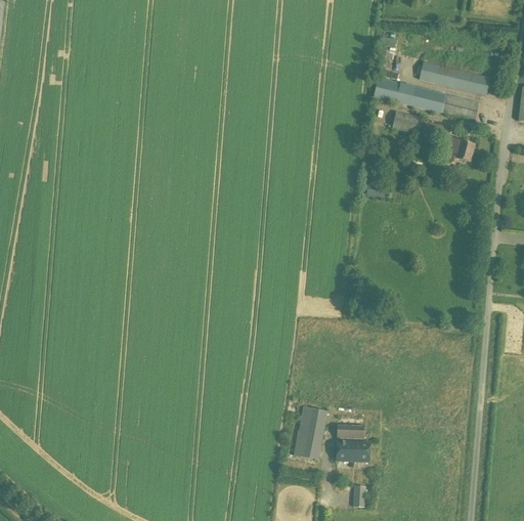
[(486,94),(490,77),(423,60),(419,78),(486,94)]
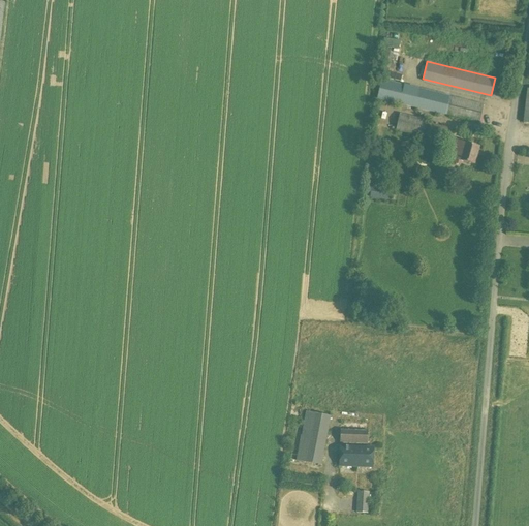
[(382,70),(380,75),(400,81),(401,75),(382,70)]
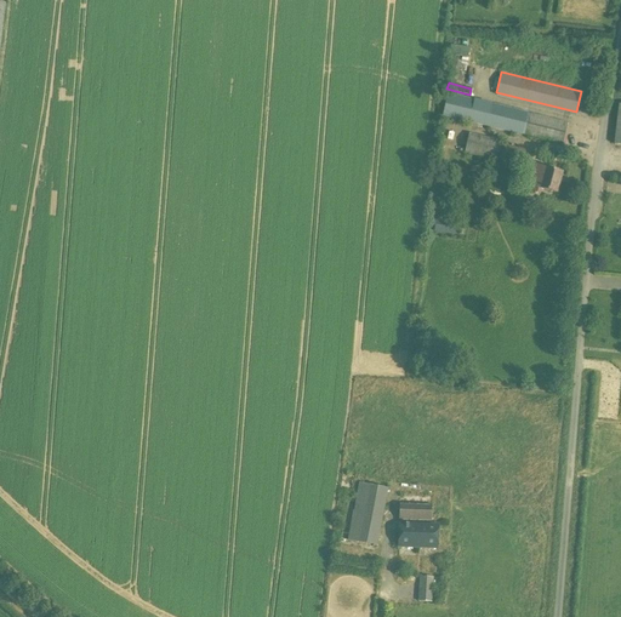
[(563,142),(568,120),(457,93),(453,115),(563,142)]
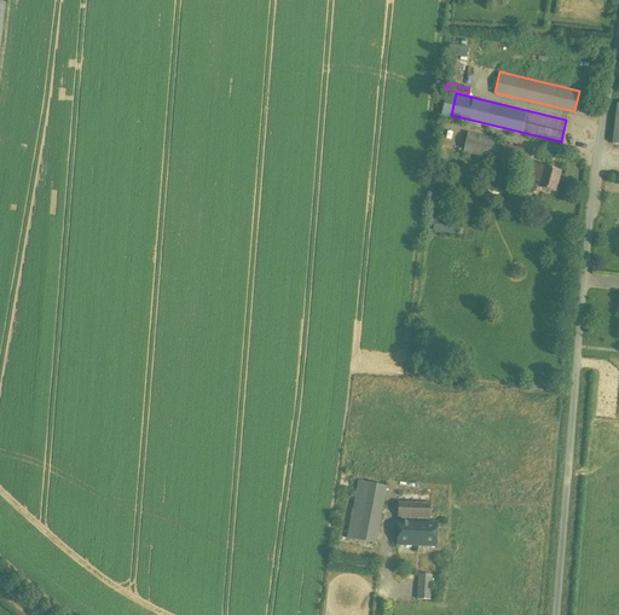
[(521,161),(525,146),(501,140),(501,138),(468,129),(463,150),(496,157),(496,156),(521,161)]
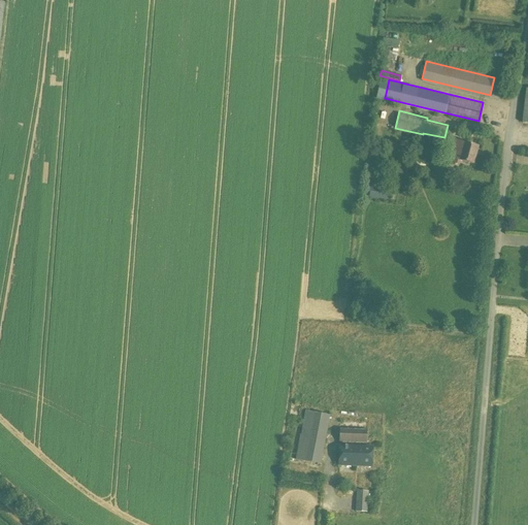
[(473,162),(479,143),(457,138),(451,160),(459,162),(460,159),(473,162)]
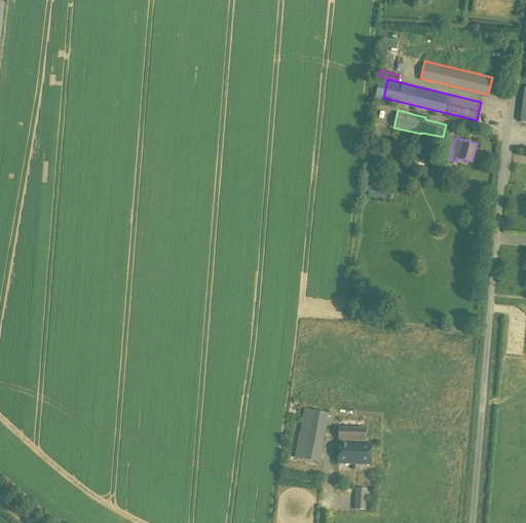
[(320,460),(329,412),(304,407),(294,455),(320,460)]
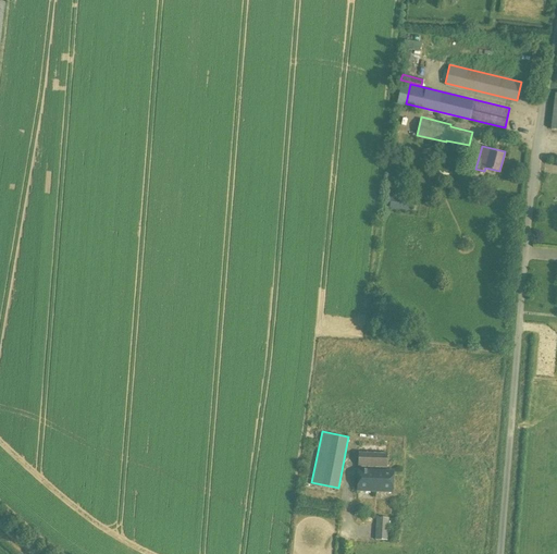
[(386,465),(387,451),(387,442),(359,441),(358,464),(386,465)]
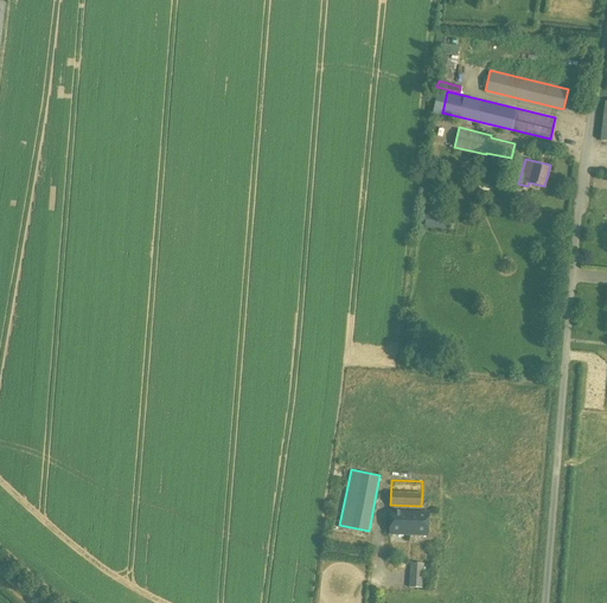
[(428,533),(428,510),(390,508),(389,532),(428,533)]
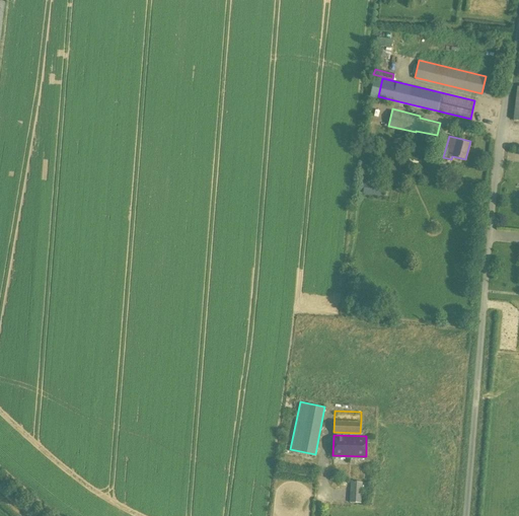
[(349,476),(348,497),(358,497),(359,476),(349,476)]
